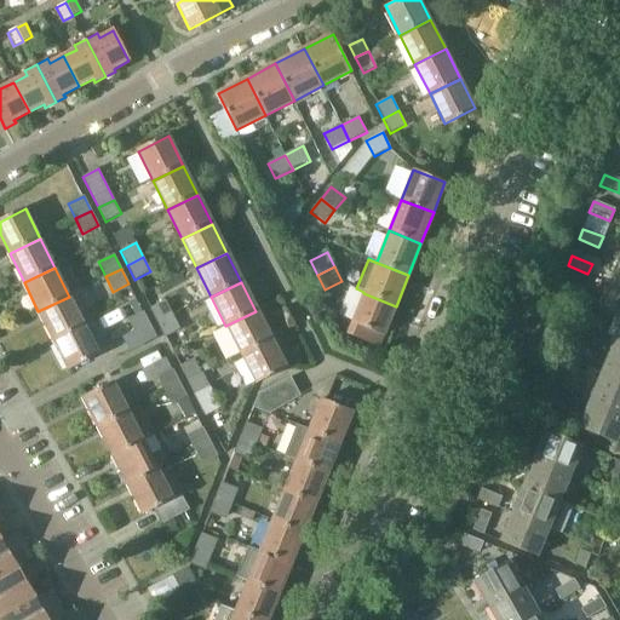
[(577,302),(580,292),(561,283),(556,294),(577,302)]
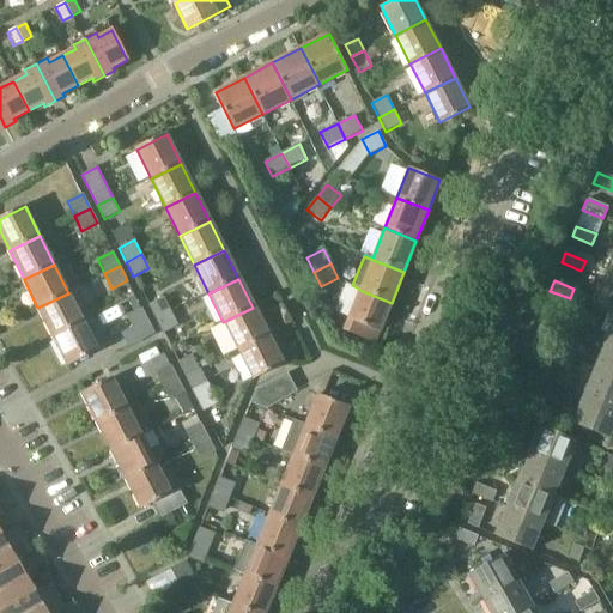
[(593,308),(608,315),(612,316),(612,283),(604,280),(593,308)]
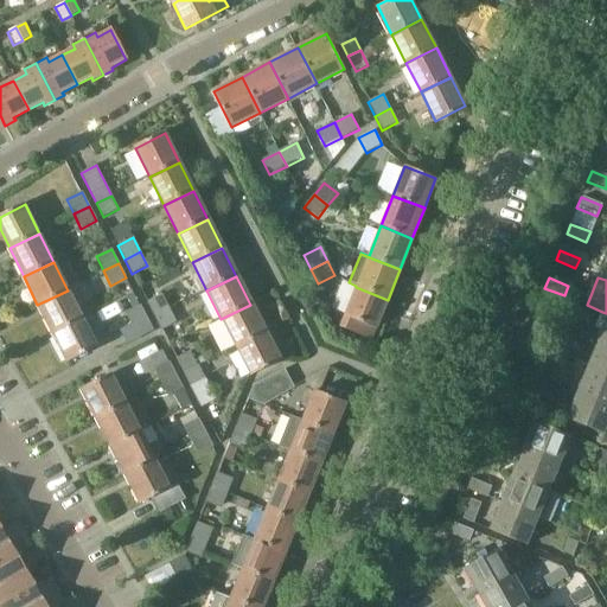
[(333,314),(339,327),(338,328),(370,343),(370,342),(368,340),(372,331),(375,332),(388,300),(356,287),(344,315),(334,311),(333,314)]
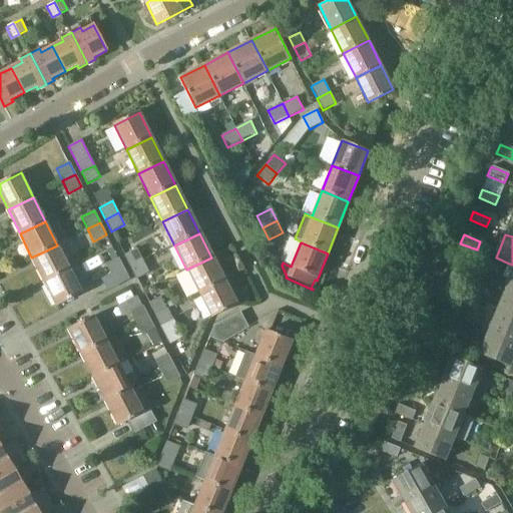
[(31,258),(43,282),(69,270),(57,245),(31,258)]
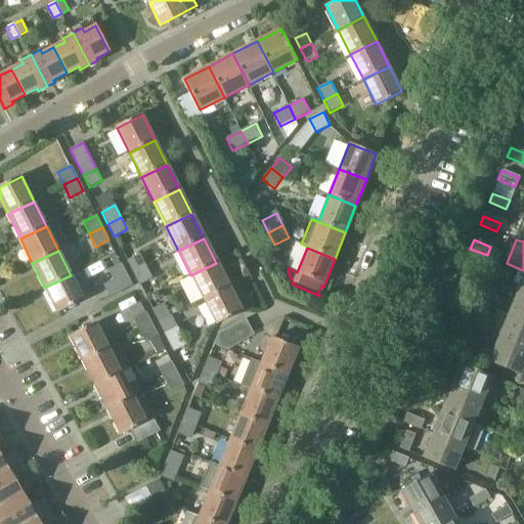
[(132,273),(146,266),(140,254),(126,261),(132,273)]
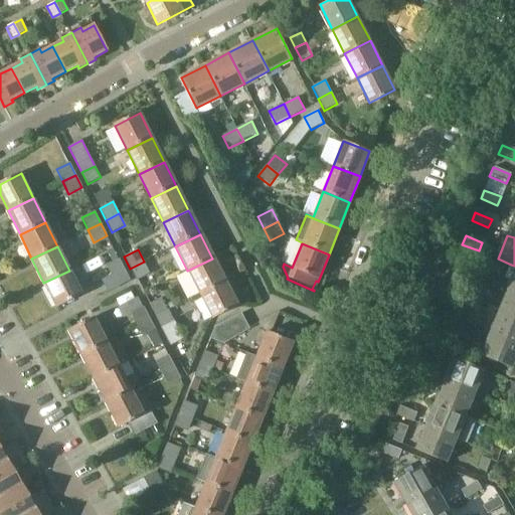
[(187,271),(199,295),(224,282),(212,259),(187,271)]
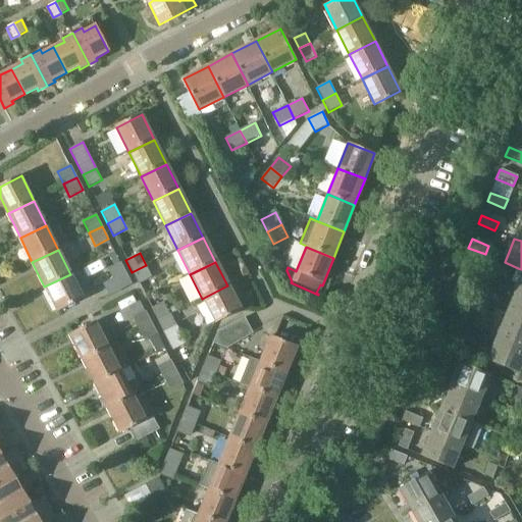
[(112,279),(125,273),(120,263),(107,269),(112,279)]
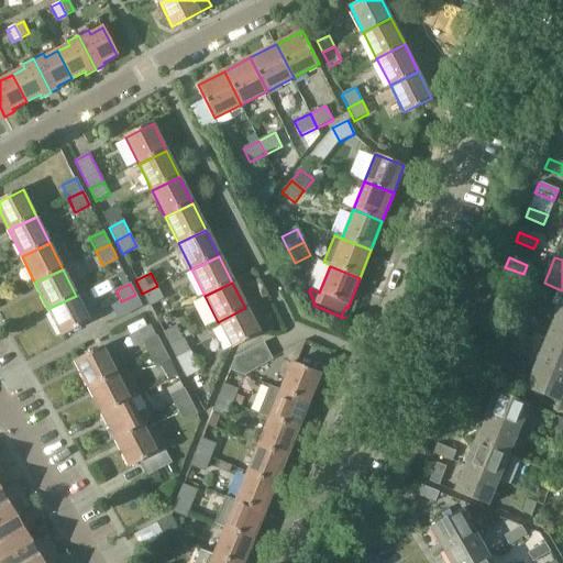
[(164,299),(157,286),(142,294),(150,307),(164,299)]
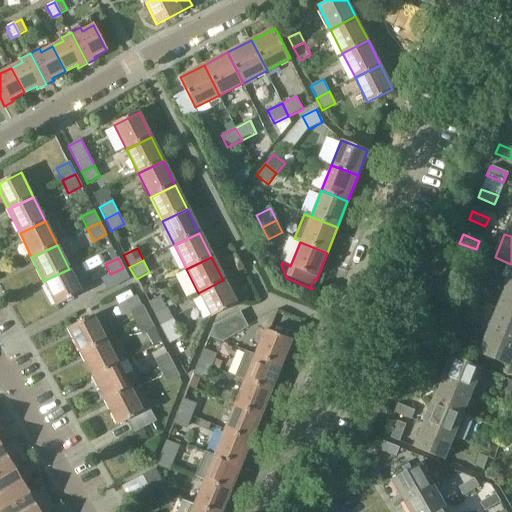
[(511,264),(508,263),(502,277),(507,279),(504,287),(511,289),(511,264)]
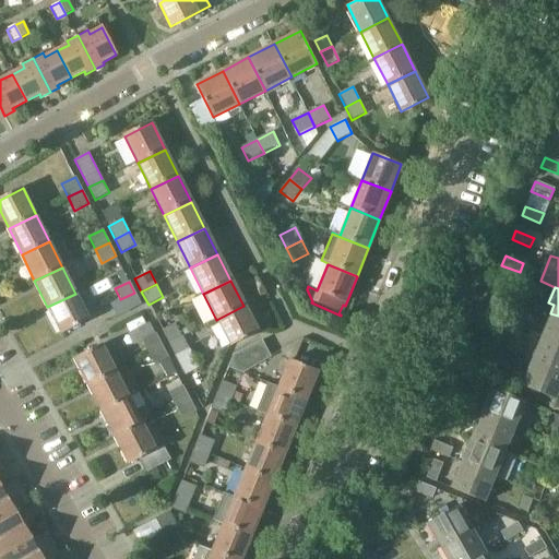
[(516,288),(512,297),(531,305),(534,296),(516,288)]
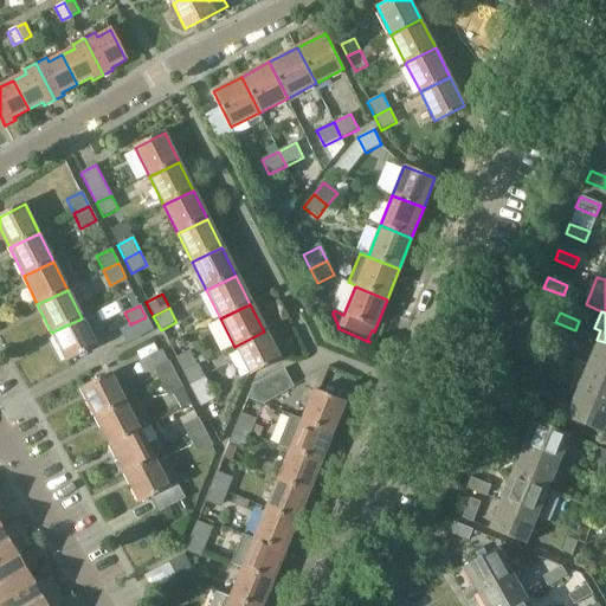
[(153,330),(146,317),(130,324),(120,330),(127,343),(153,330)]
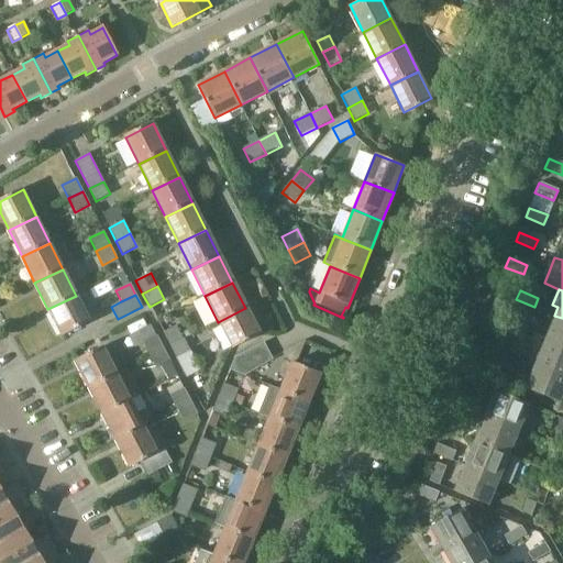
[(89,323),(76,296),(47,309),(61,337),(89,323)]
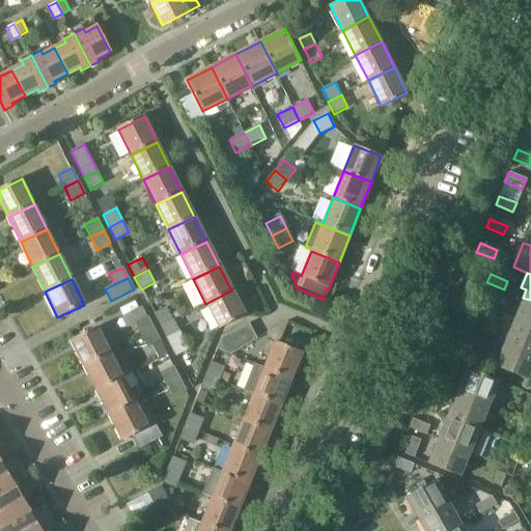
[(231,290),(205,304),(200,306),(205,318),(212,316),(218,329),(243,315),(231,290)]
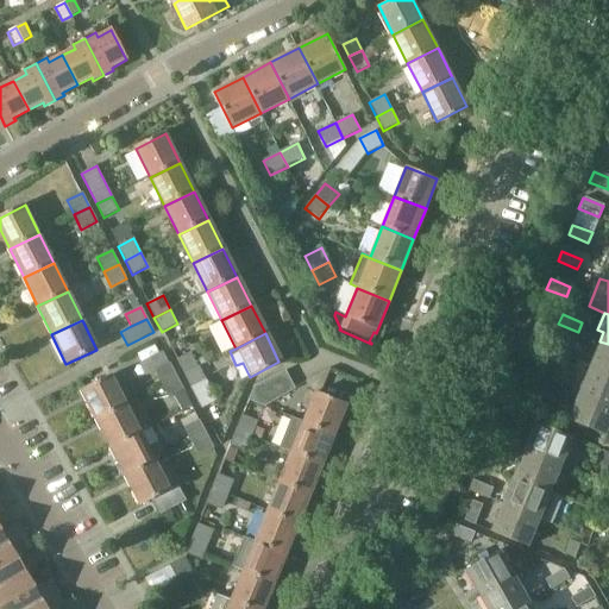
[(551,340),(547,351),(567,359),(571,349),(551,340)]
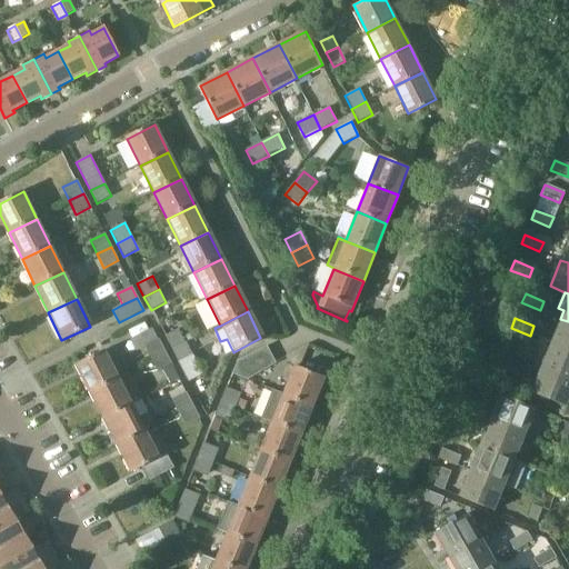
[(568,350),(568,321),(560,319),(550,343),(568,350)]
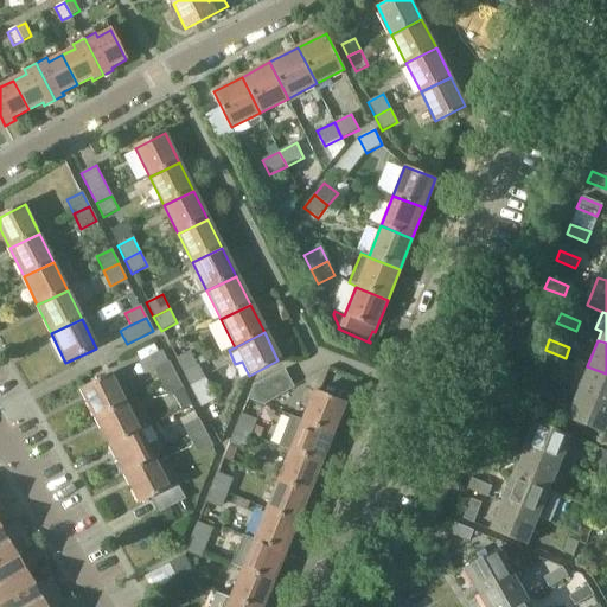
[(183,374),(198,365),(191,351),(176,359),(183,374)]
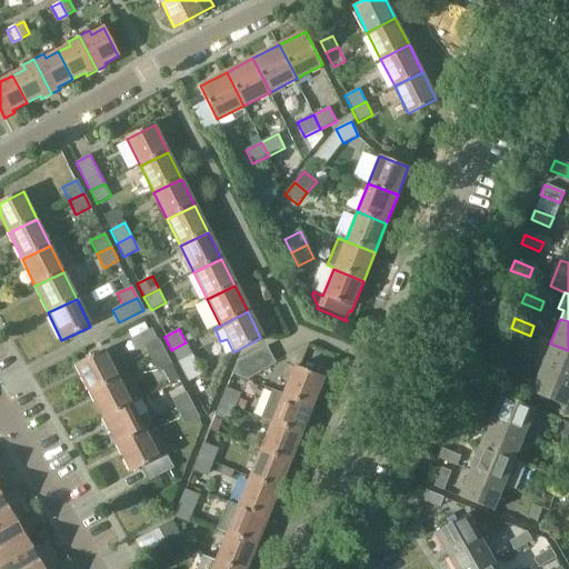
[(151,360),(166,352),(159,339),(145,347),(151,360)]
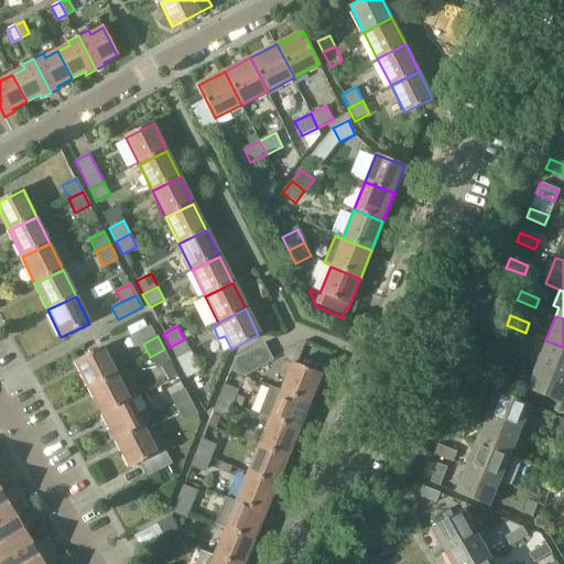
[(191,353),(184,339),(170,347),(176,360),(191,353)]
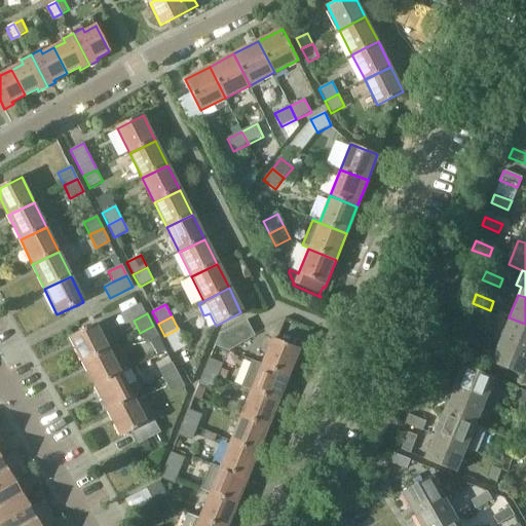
[(466,316),(463,326),(480,333),(484,324),(466,316)]
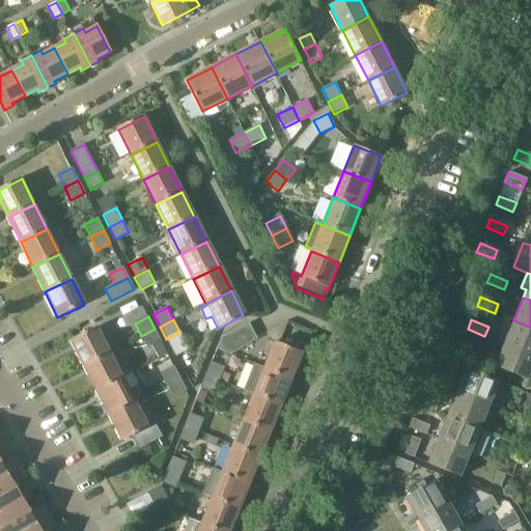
[(530,355),(530,327),(513,320),(503,344),(530,355)]
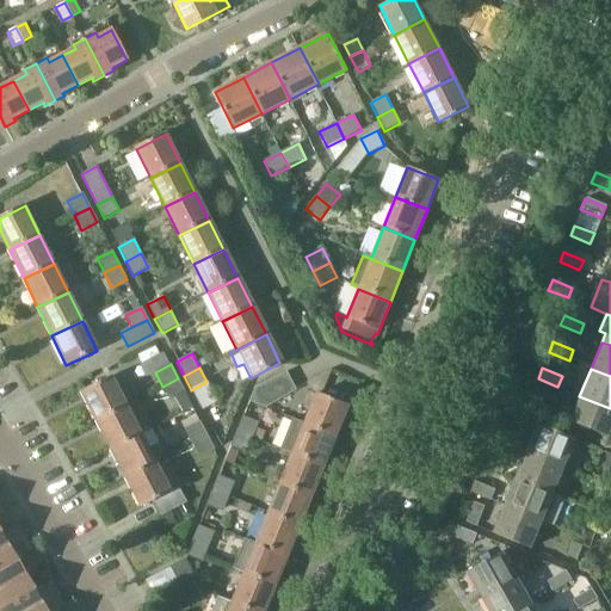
[(287,374),(260,386),(254,389),(250,402),(263,408),(295,392),(287,374)]
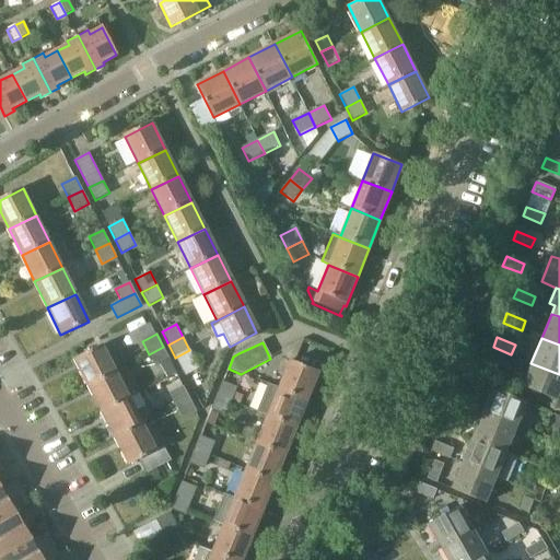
[(88,387),(114,373),(100,346),(73,360),(88,387)]
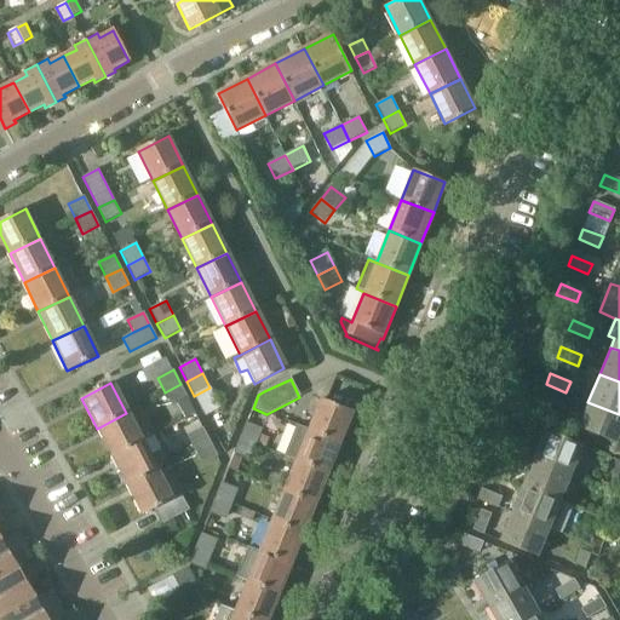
[(188,399),(181,384),(165,392),(172,407),(188,399)]
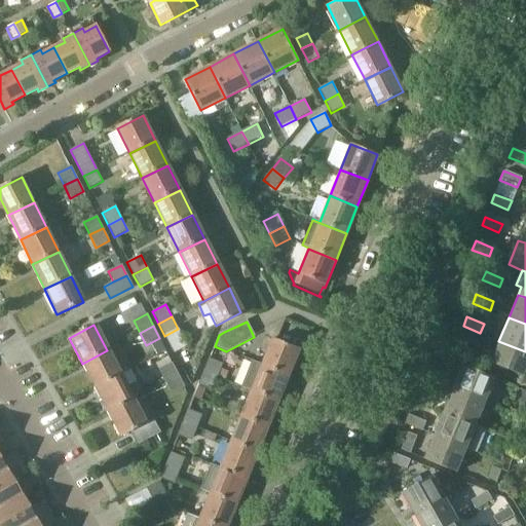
[(460,333),(453,349),(462,353),(470,336),(460,333)]
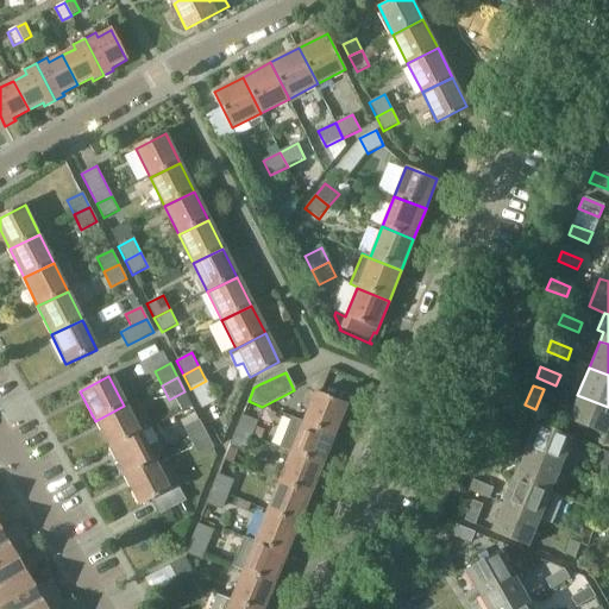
[(315,393),(302,422),(333,437),(346,405),(315,393)]
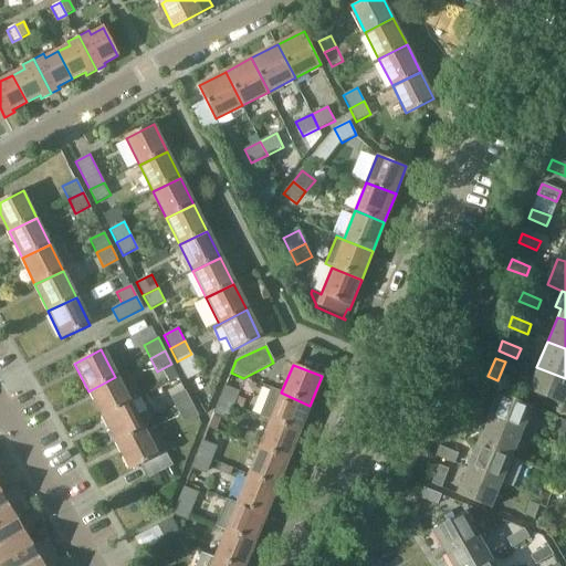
[(564,407),(565,399),(565,378),(536,367),(526,392),(564,407)]
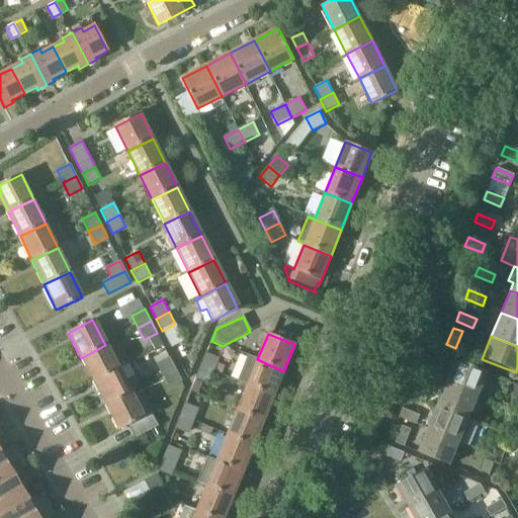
[(93,382),(118,369),(105,345),(81,358),(93,382)]
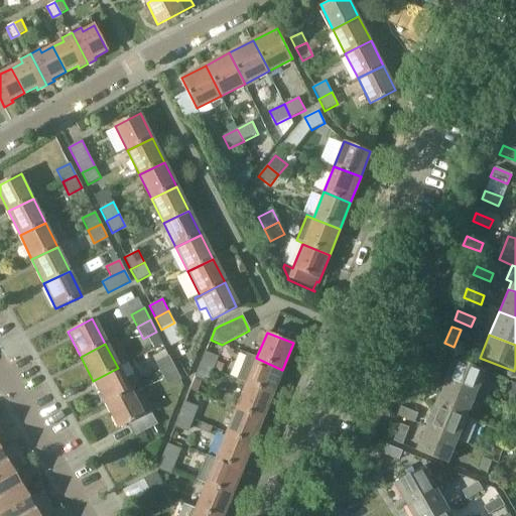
[(433,352),(424,349),(418,365),(427,368),(433,352)]
